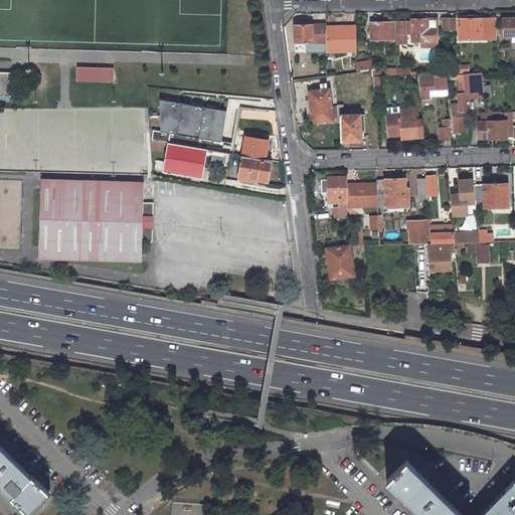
[(455,18),(442,19),(442,28),(455,28),(455,18)]
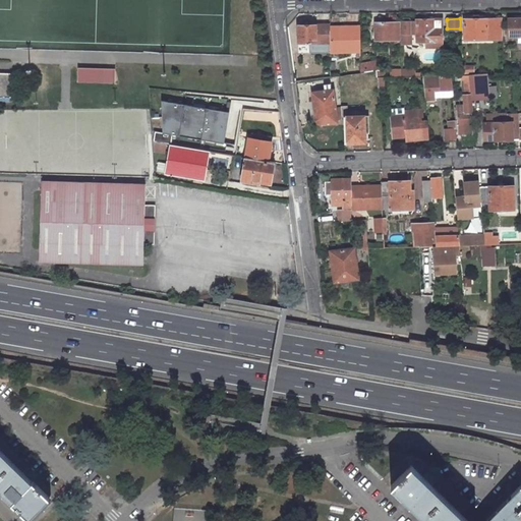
[(520,18),(508,18),(508,37),(520,37),(520,18)]
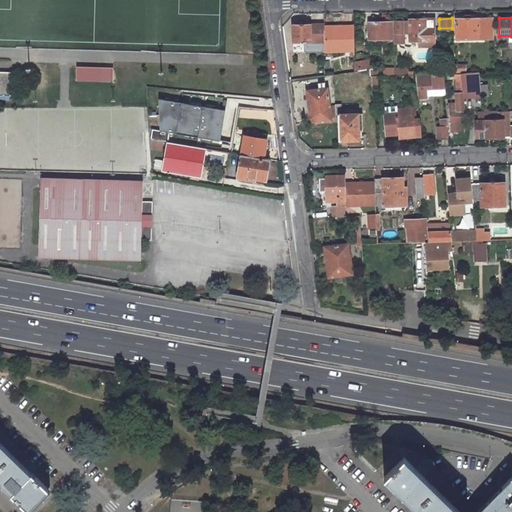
[(434,19),(409,19),(409,21),(408,21),(408,27),(403,28),(403,33),(403,40),(410,40),(435,39),(434,21),(434,19)]
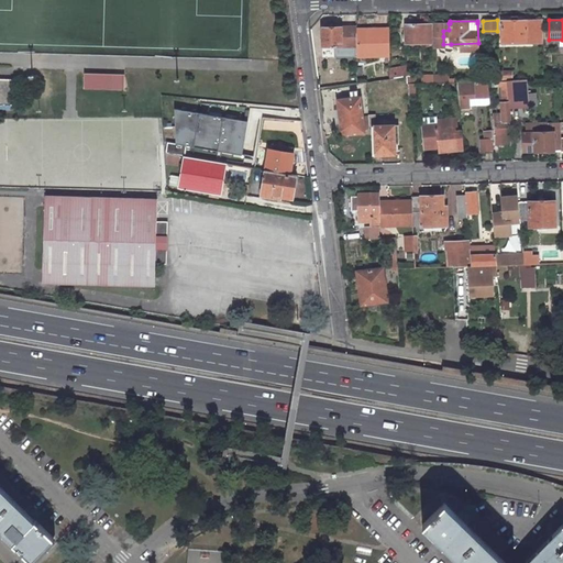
[(501,43),(526,43),(537,42),(536,21),(525,21),(501,21),(501,43)]
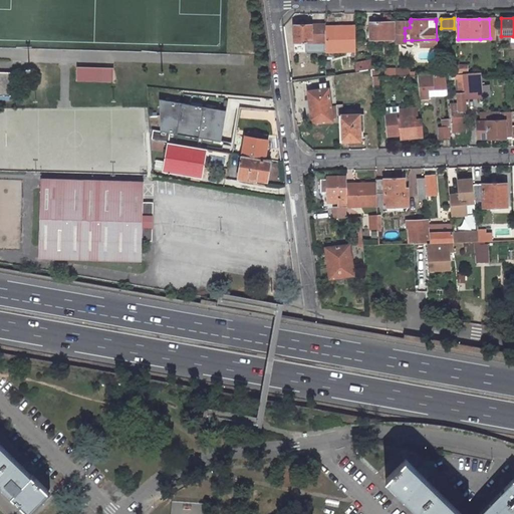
[(405,21),(396,21),(397,33),(405,33),(405,28),(405,21)]
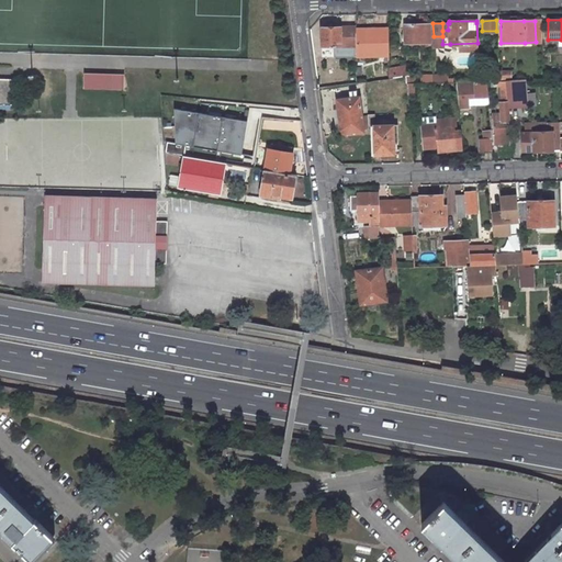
[(429,25),(405,25),(405,44),(429,43),(429,25)]
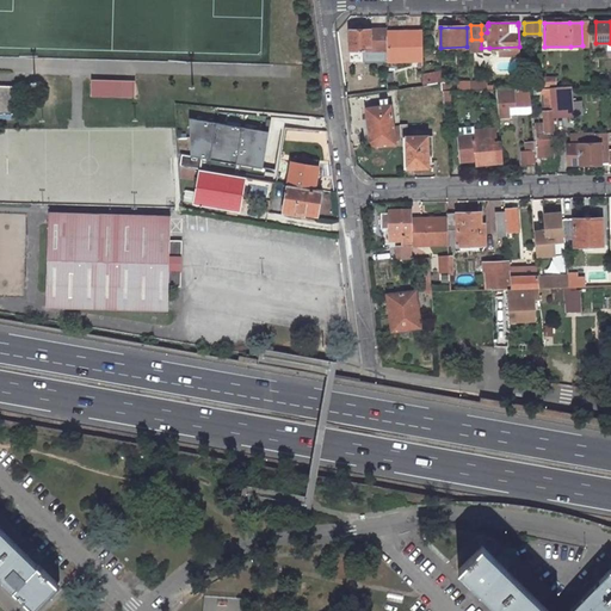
[(384,30),(350,30),(350,50),(374,50),(384,50),(384,32),(384,30)]
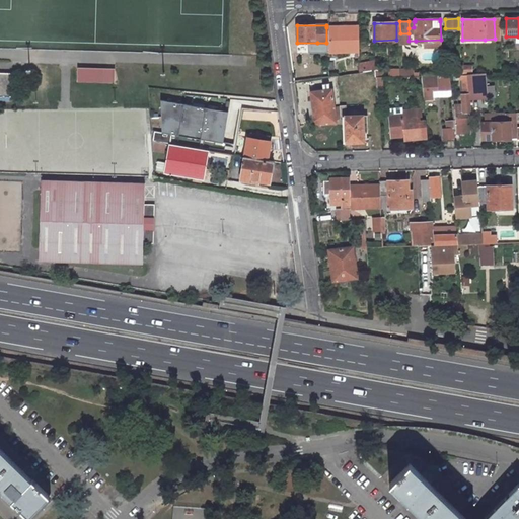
[(358,52),(358,27),(326,27),(326,43),(326,53),(358,52)]
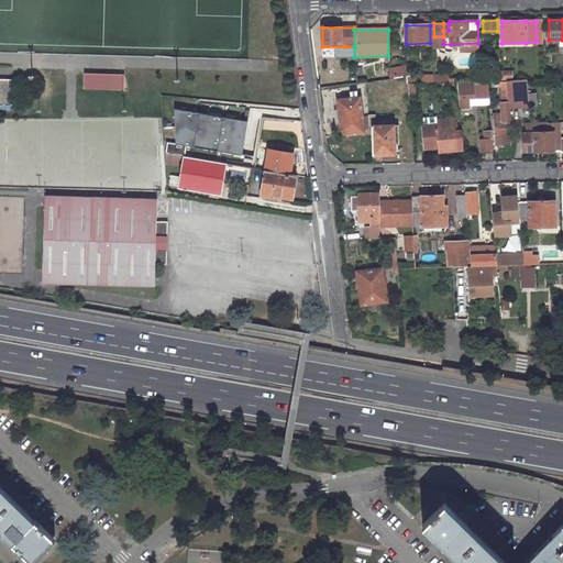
[(443,44),(443,36),(434,36),(433,50),(443,50),(443,44)]
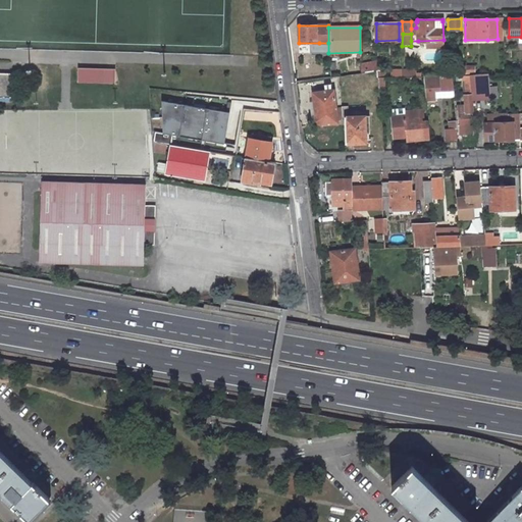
[(115,71),(77,67),(76,81),(79,80),(114,83),(115,71)]
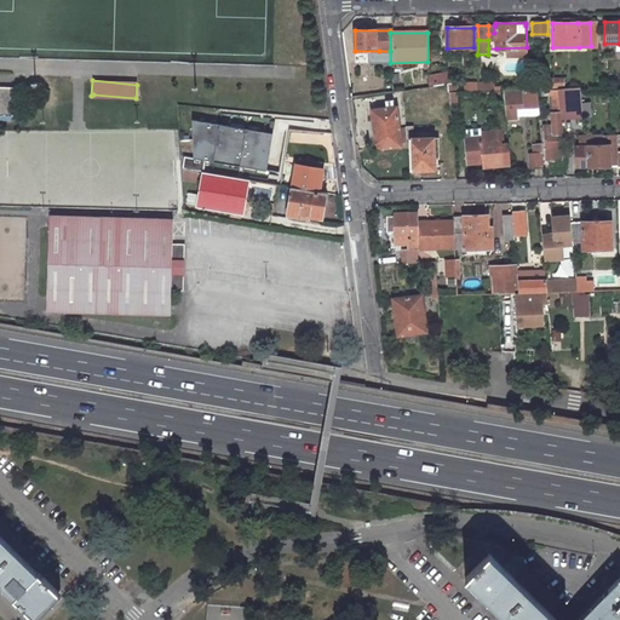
[(434,86),(435,96),(448,95),(448,92),(447,84),(436,85),(434,86)]
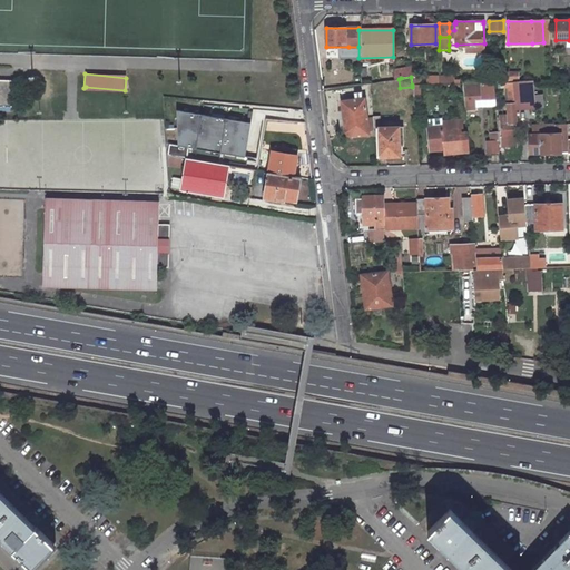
[(367,90),(383,89),(382,81),(366,84),(367,90)]
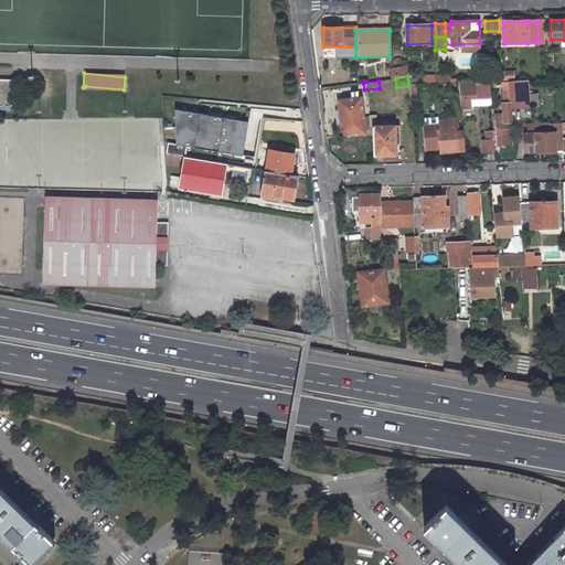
[(509,141),(508,125),(511,125),(510,109),(509,103),(508,81),(500,81),(499,81),(501,104),(501,112),(493,112),(497,142),(509,141)]
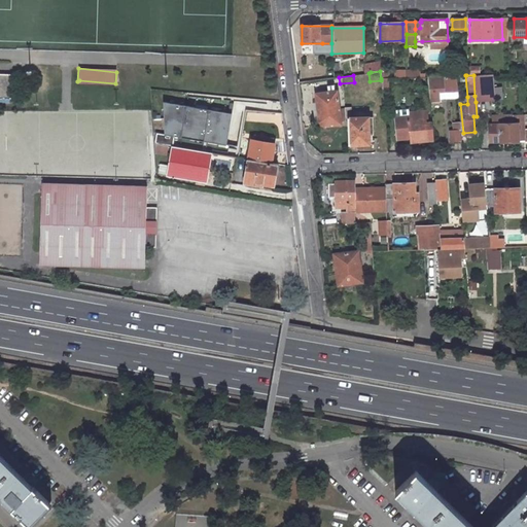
[(476,102),(489,102),(488,75),(473,75),(475,96),(476,102)]
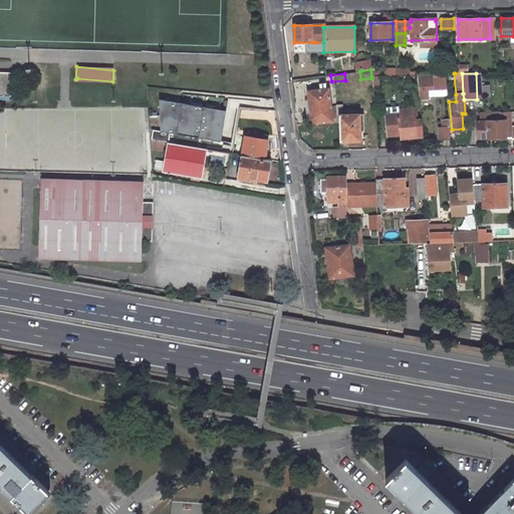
[(372,91),(379,91),(377,75),(371,76),(371,78),(372,91)]
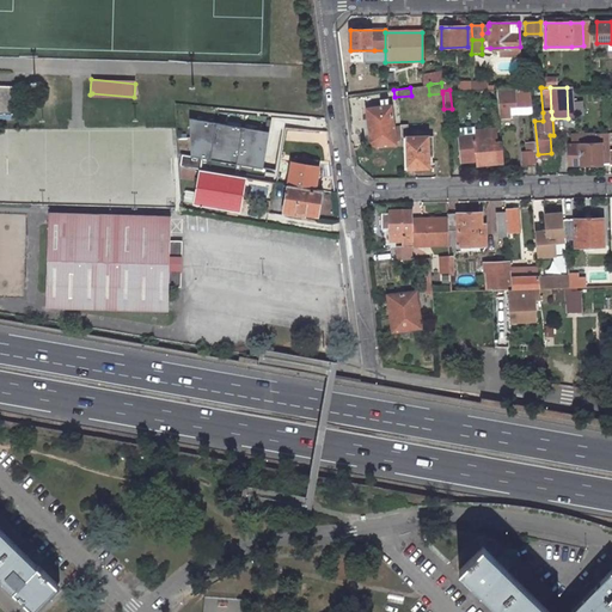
[(0,117),(12,118),(13,92),(0,91),(0,117)]
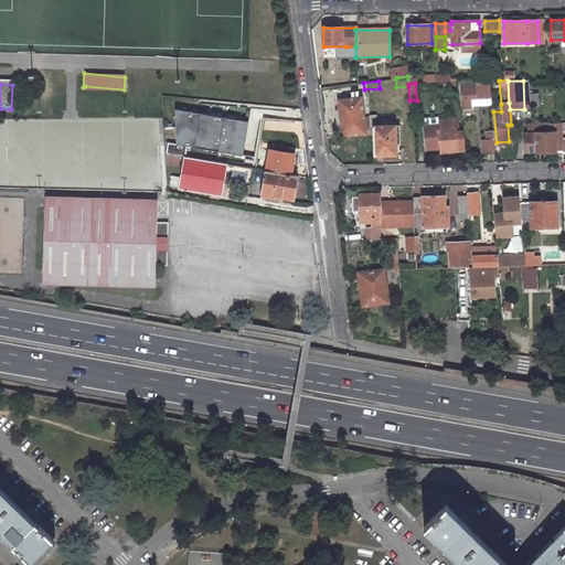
[(475,94),(475,96),(489,95),(488,84),(460,84),(461,94),(475,94)]
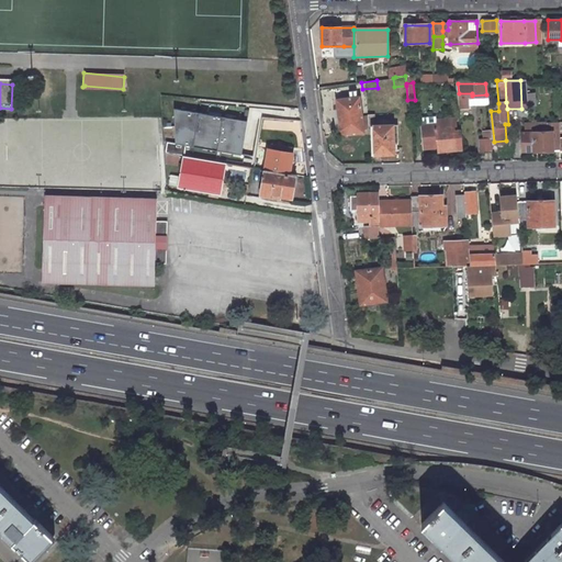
[(358,99),(336,101),(337,113),(333,114),(335,133),(340,132),(344,136),(361,135),(358,99)]
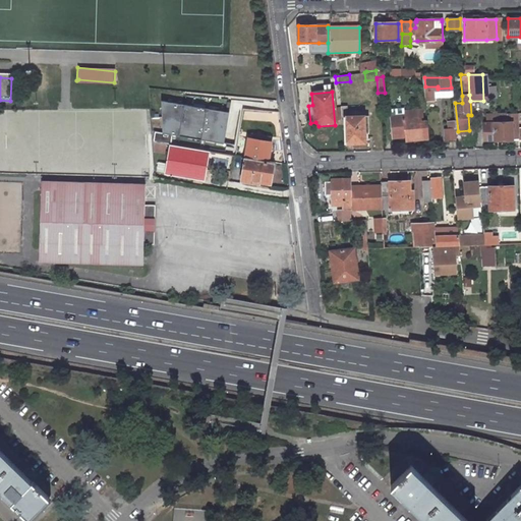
[(222,121),(224,107),(149,95),(150,110),(222,121)]
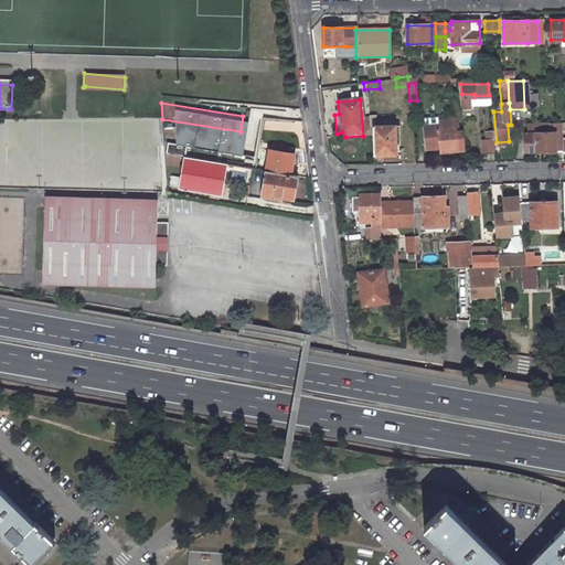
[(440,152),(456,150),(465,150),(462,131),(455,131),(454,127),(458,127),(457,118),(437,120),(437,117),(423,117),(424,127),(426,147),(439,145),(440,152)]
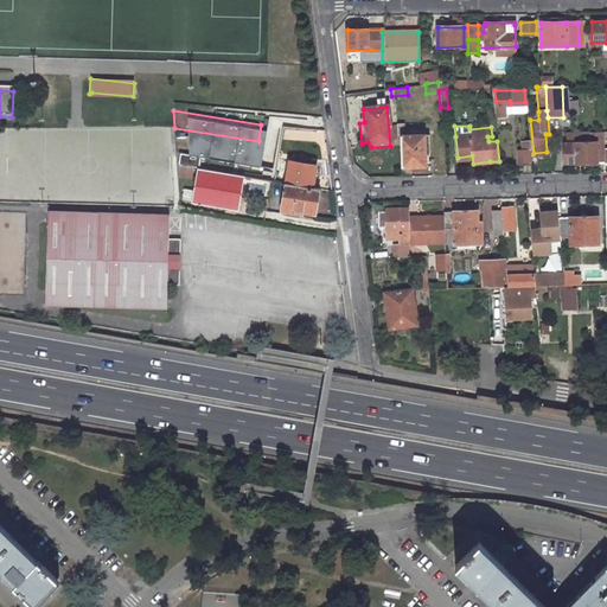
[(602,148),(602,133),(582,133),(579,133),(579,142),(574,142),(563,144),(563,163),(602,161),(602,148)]
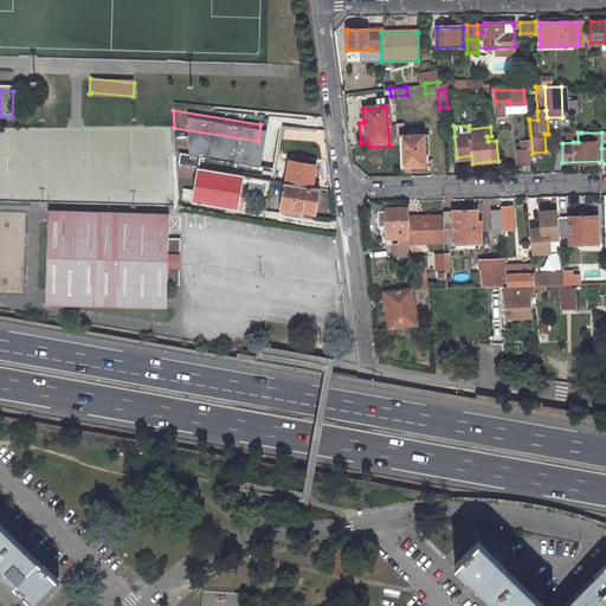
[(399,168),(426,167),(424,136),(398,136),(399,168)]
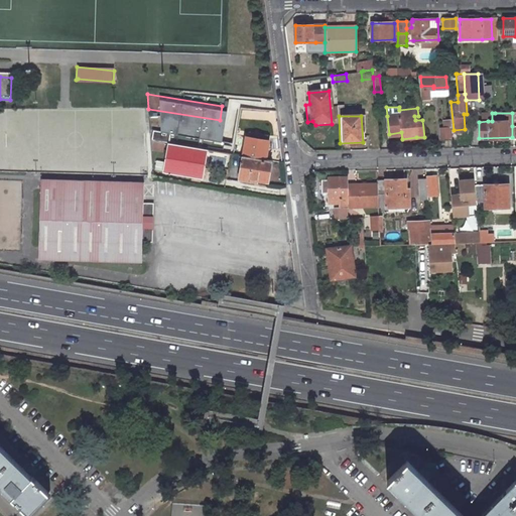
[(217,150),(218,136),(150,125),(152,140),(167,142),(206,148),(217,150)]
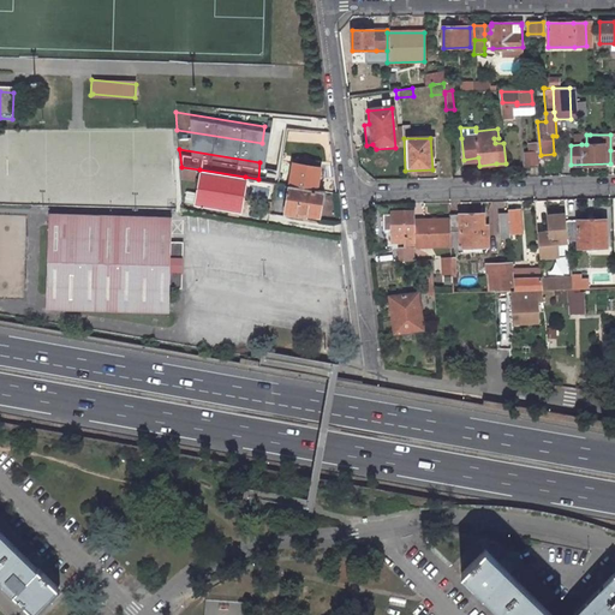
[(536,151),(524,153),(525,168),(537,167),(536,151)]
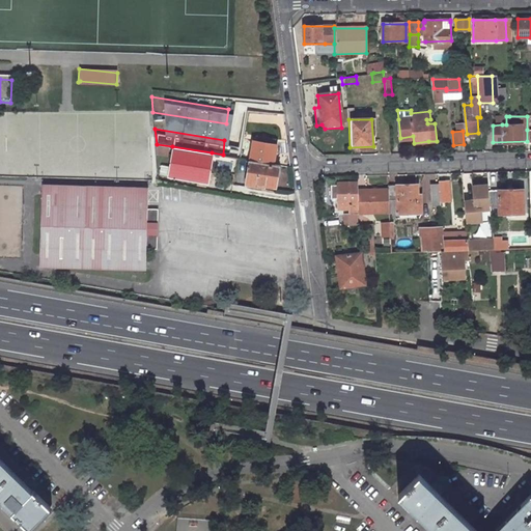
[(275,141),(251,137),(248,158),(273,162),(275,141)]
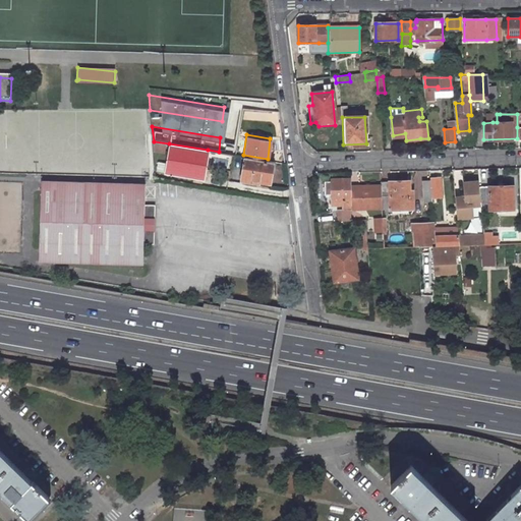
[(165,173),(203,178),(204,179),(208,150),(169,143),(167,162),(158,160),(158,171),(165,172),(165,173)]
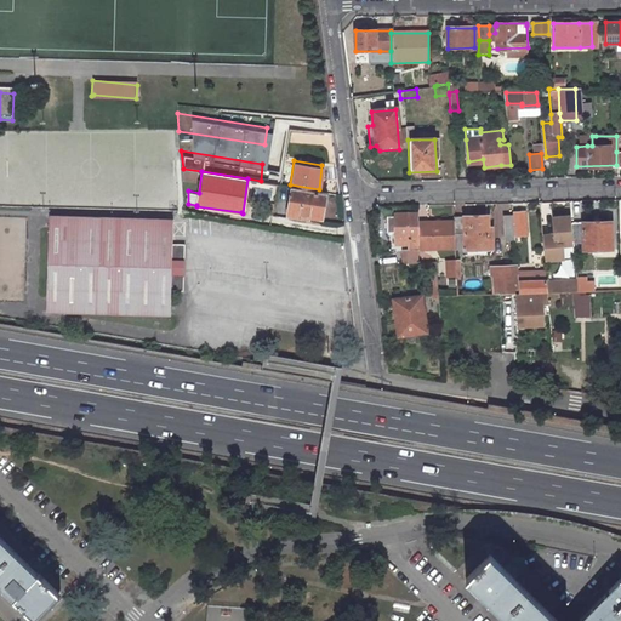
[(285,211),(300,214),(300,211),(320,215),(324,189),(319,189),(290,184),(285,211)]
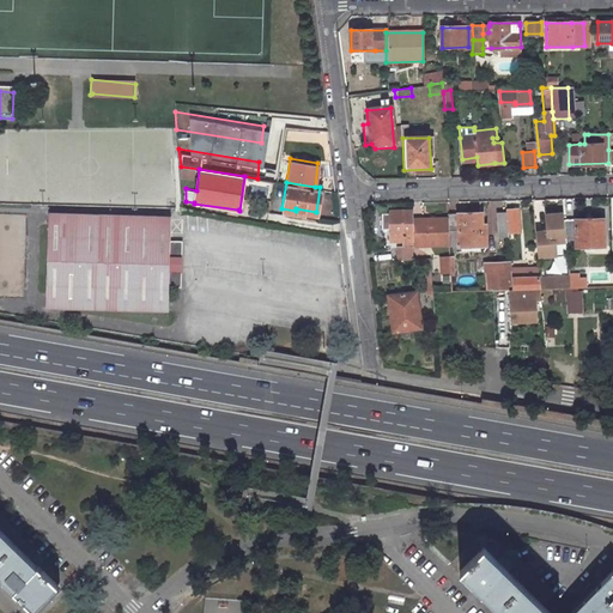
[(519,231),(517,208),(505,210),(505,212),(507,232),(519,231)]
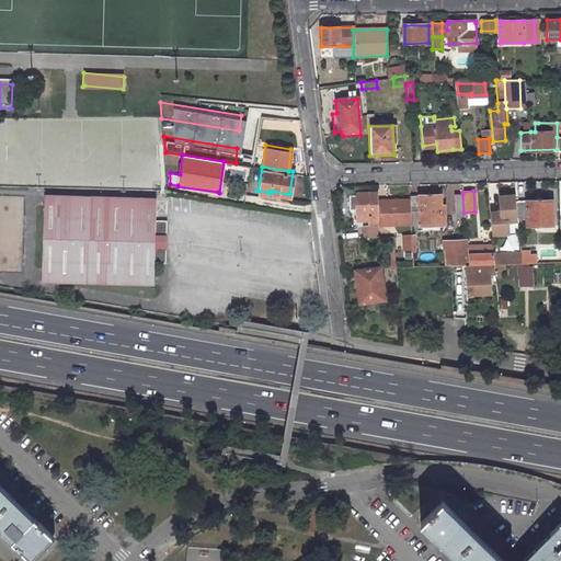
[(159,192),(47,194),(48,282),(160,279),(159,192)]
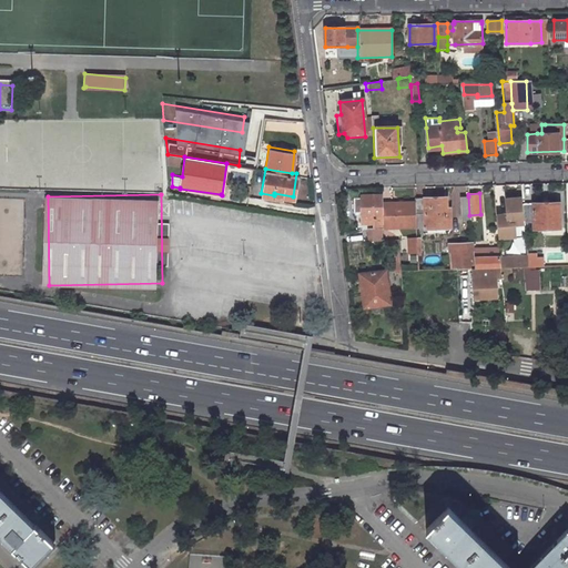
[(383,195),(362,195),(362,223),(375,222),(375,217),(383,217),(383,204),(383,195)]
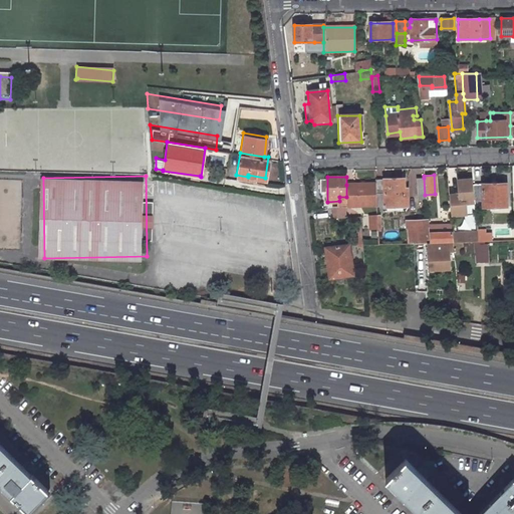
[(424,178),(416,178),(417,200),(426,200),(425,195),(424,178)]
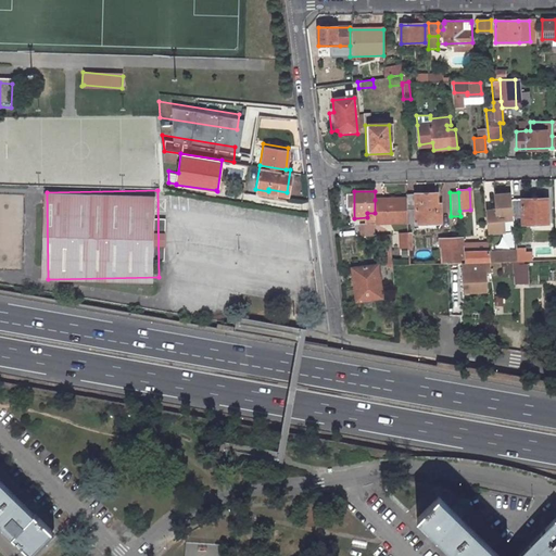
[(438,223),(436,193),(406,194),(406,198),(407,224),(438,223)]
